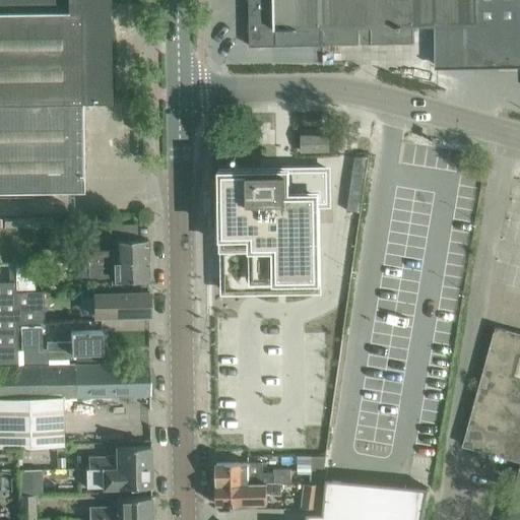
[(0,0),(0,103),(68,103),(67,0),(0,0)]
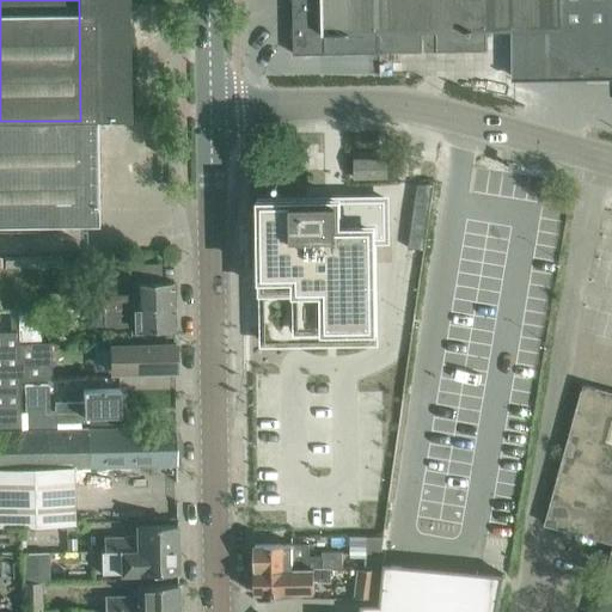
[(79,0),(80,121),(96,120),(130,120),(128,0),(79,0)]
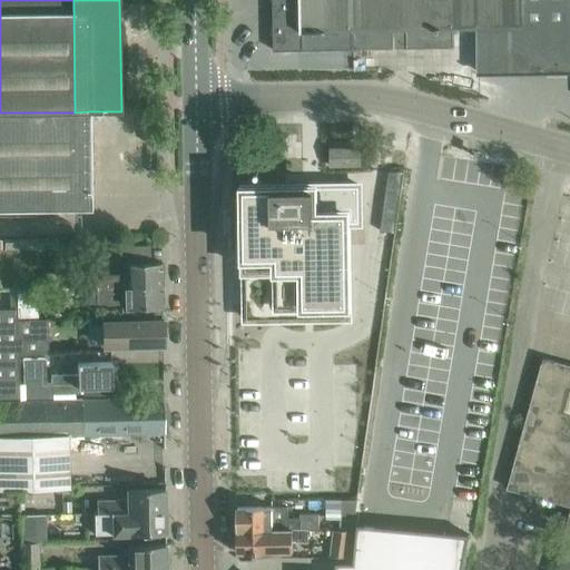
[(272,0),(273,50),(394,49),(394,45),(406,45),(406,49),(454,48),(454,28),(479,28),(520,28),(519,0),(272,0)]
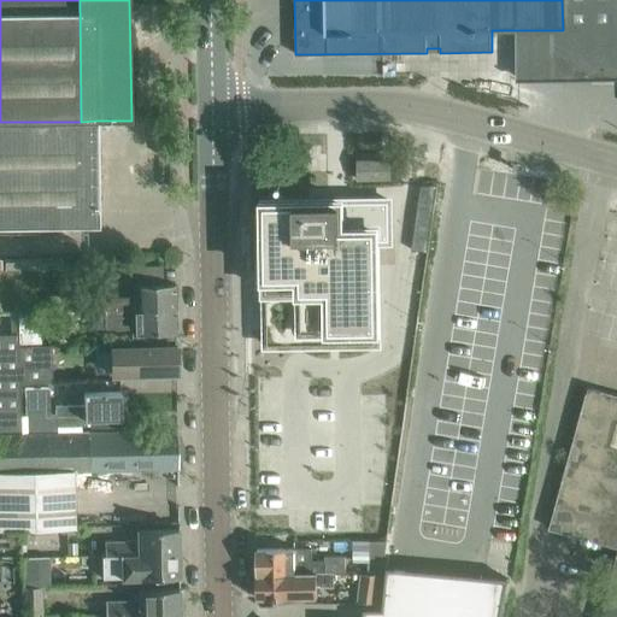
[(616,0),(562,0),(563,30),(518,30),(518,78),(616,76),(616,0)]
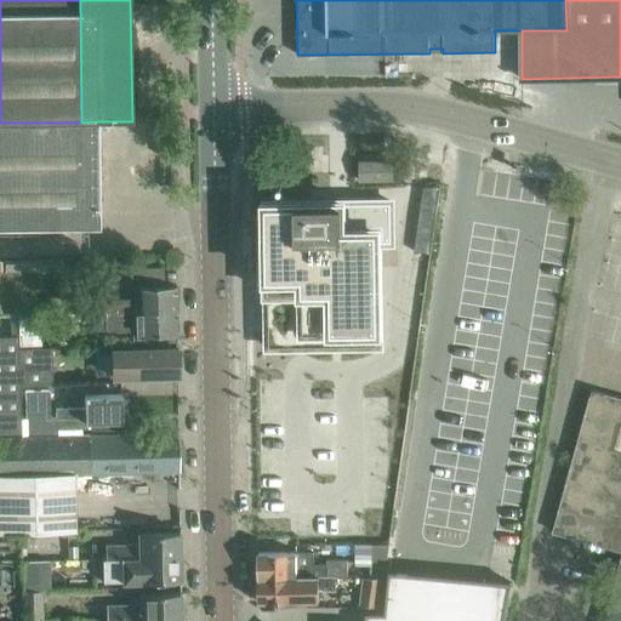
[(97,121),(81,123),(0,123),(0,228),(98,227),(97,121)]
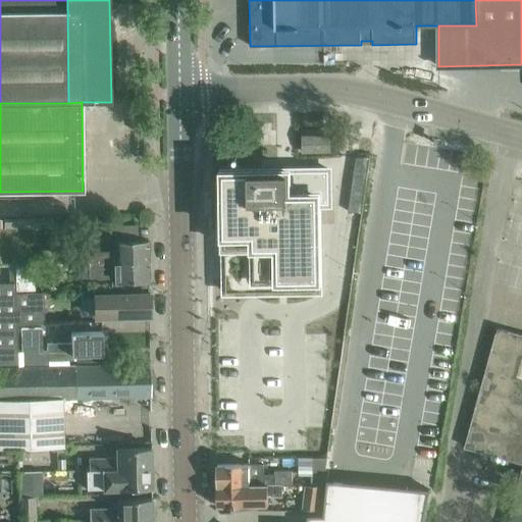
[(284,131),(270,131),(271,146),(284,146),(284,131)]
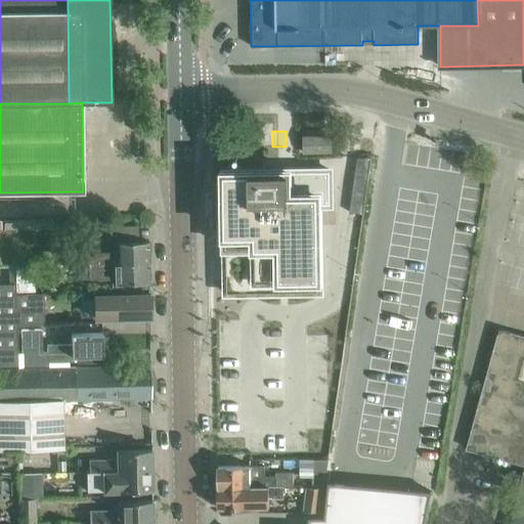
[(304,136),(304,153),(331,151),(331,136),(304,136)]
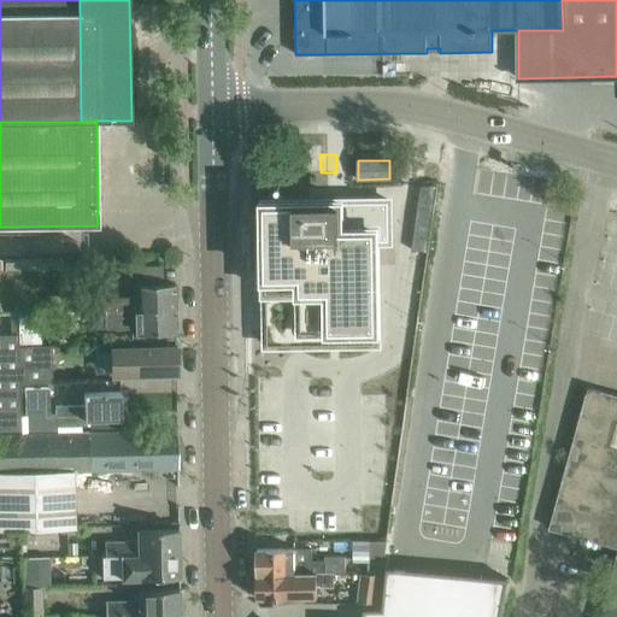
[(421,186),(411,251),(423,252),(427,253),(436,186),(422,186),(421,186)]
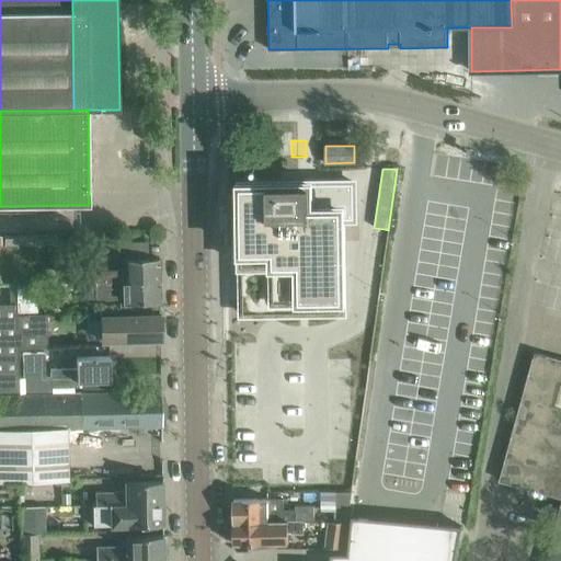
[(282,183),(240,184),(241,239),(241,251),(242,301),(261,300),(261,313),(270,313),(300,313),(308,313),(343,312),(342,242),(342,219),(354,219),(354,182),(333,183),(282,183)]
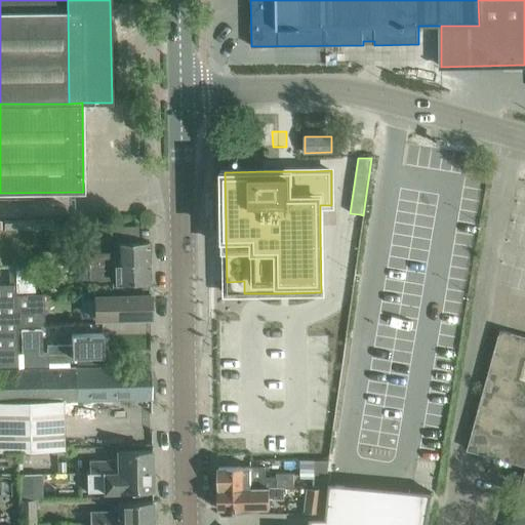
[(88,264),(149,263),(149,242),(114,242),(114,252),(80,253),(80,264),(88,264)]
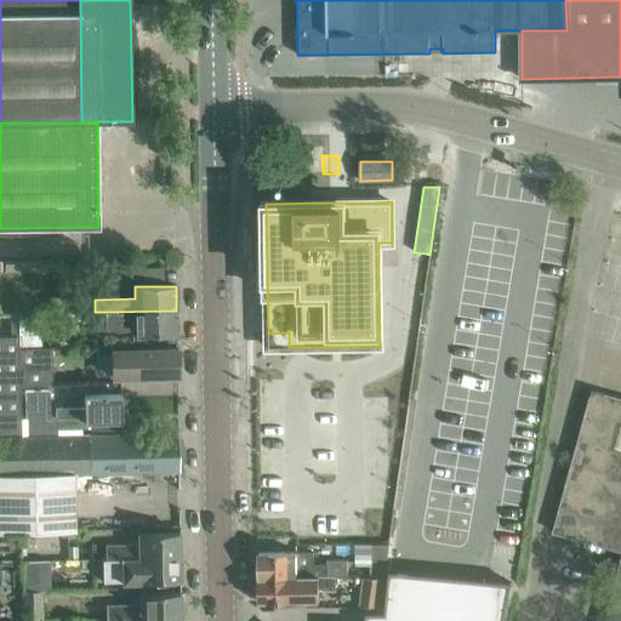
[(176,311),(104,312),(106,331),(117,330),(117,336),(177,335),(176,311)]
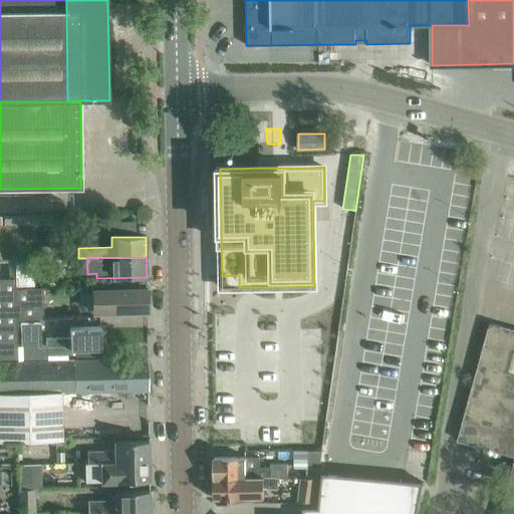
[(14,278),(0,278),(0,358),(16,358),(15,317),(42,317),(42,288),(14,289),(14,278)]
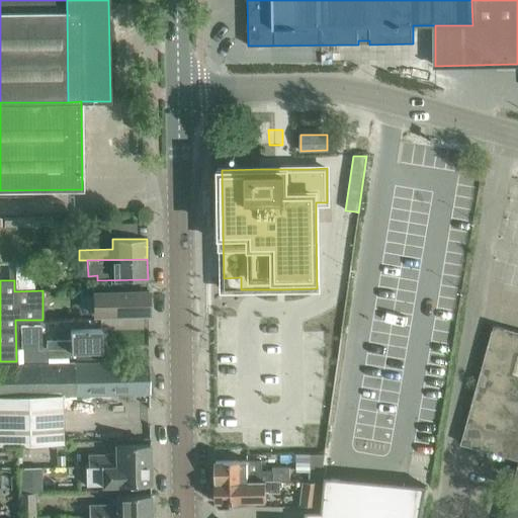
[(149,314),(148,290),(93,291),(94,315),(149,314)]
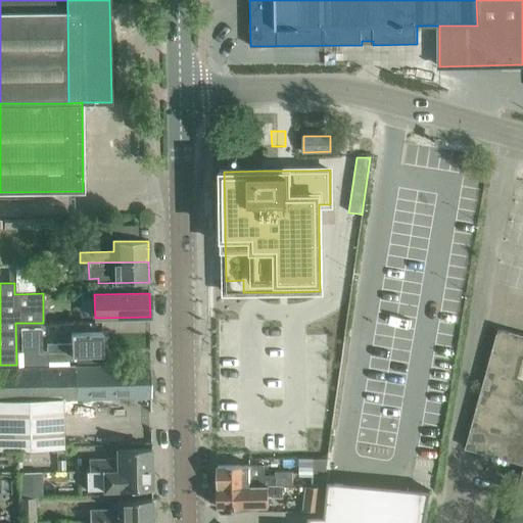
[(41,351),(40,328),(20,329),(21,363),(73,361),(73,355),(102,354),(102,332),(70,333),(72,343),(46,343),(47,350),(41,351)]
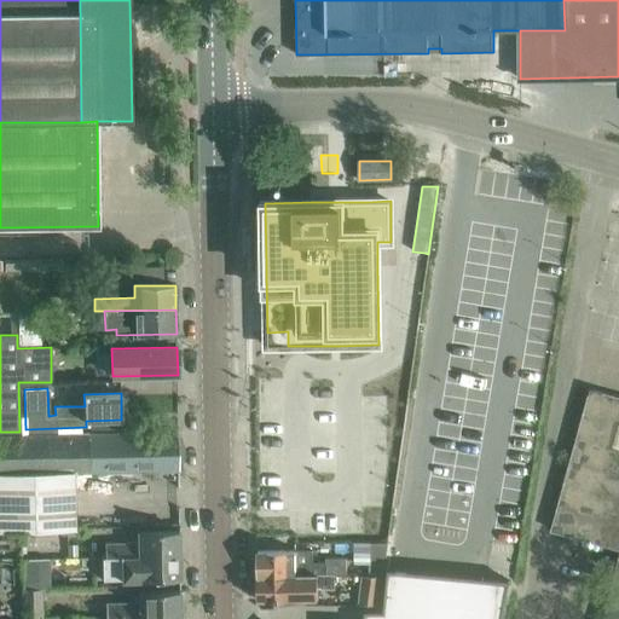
[(618,549),(618,397),(590,389),(551,531),(618,549)]
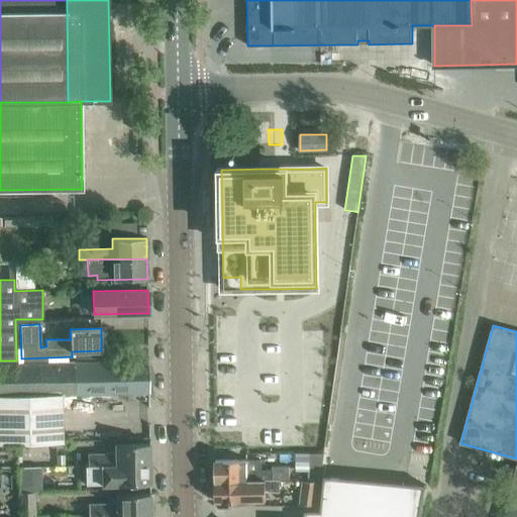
[(148,393),(148,359),(0,363),(0,443),(42,442),(41,395),(148,393)]
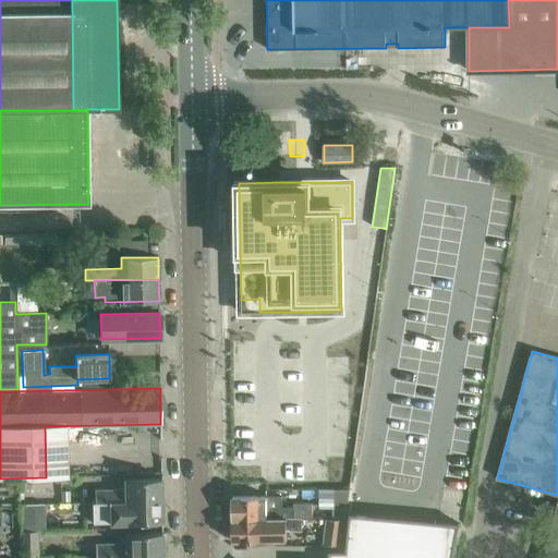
[(95,484),(32,485),(33,502),(45,502),(92,501),(161,500),(161,478),(124,478),(124,488),(95,488),(95,484)]
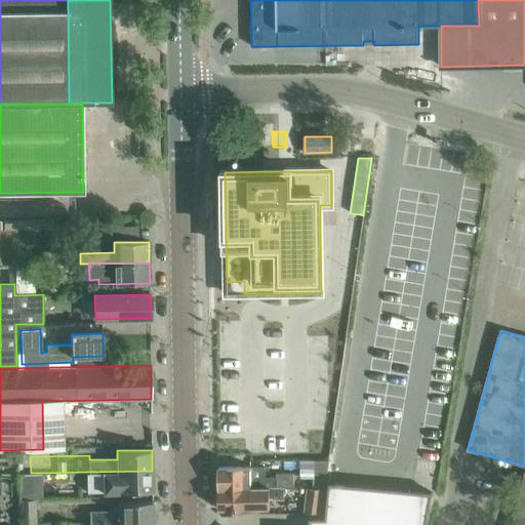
[(313,461),(313,487),(325,487),(329,460),(313,461)]
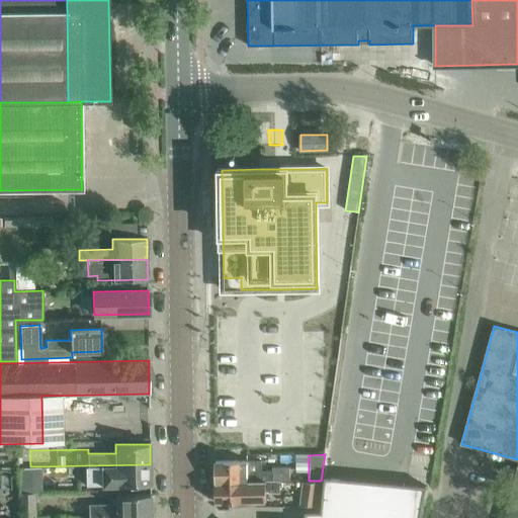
[(216,482),(272,482),(279,482),(289,482),(288,467),(272,467),(272,471),(247,471),(247,461),(216,461),(216,482)]
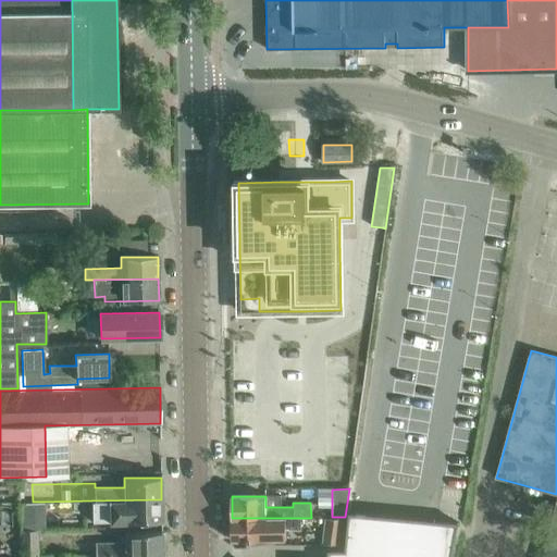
[(162,521),(161,499),(91,500),(93,522),(162,521)]
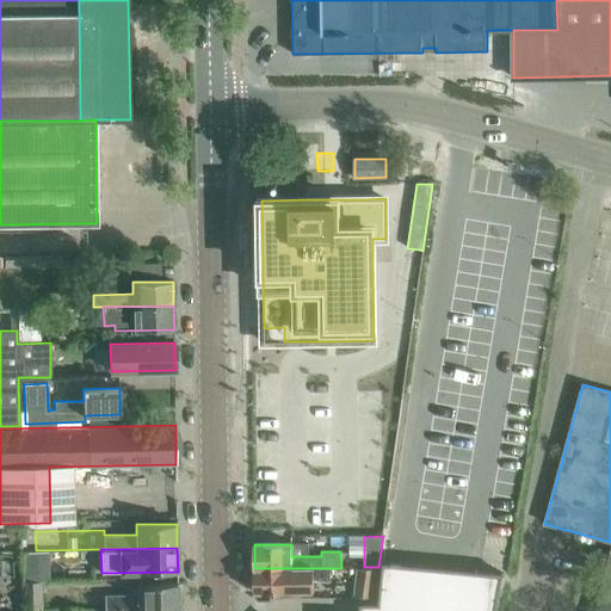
[(22,550),(23,580),(50,581),(49,550),(36,550),(22,550)]
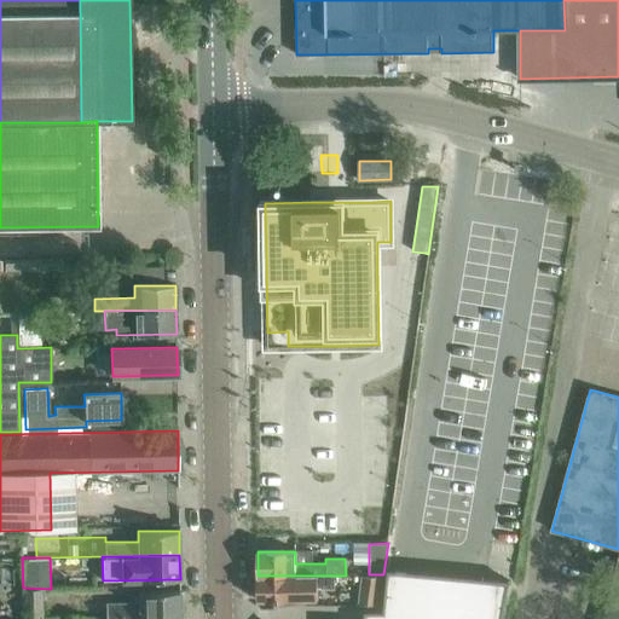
[(618,618),(618,557),(602,618),(618,618)]
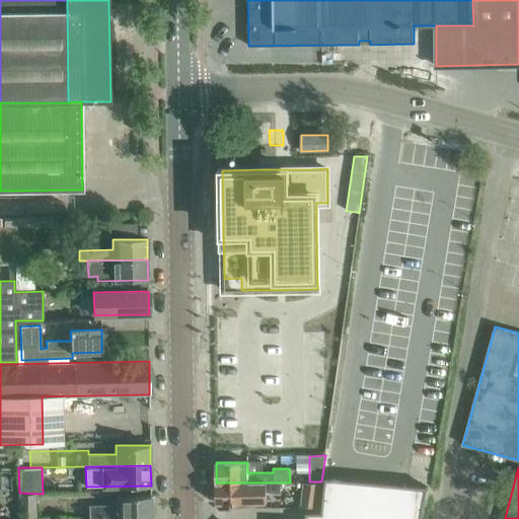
[(273,483),(216,483),(216,503),(266,503),(266,492),(280,492),(280,483),(273,483)]
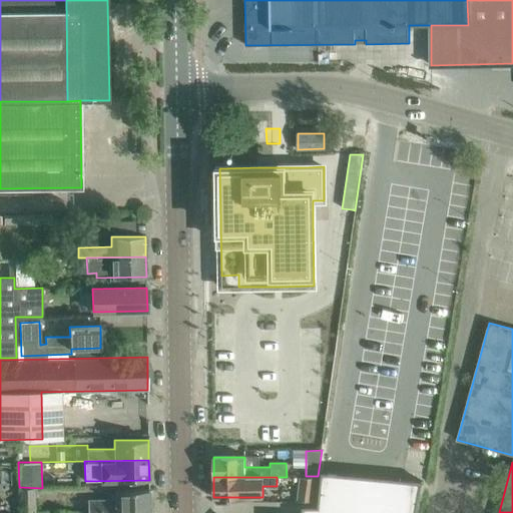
[(416,512),(422,483),(423,482),(403,480),(401,480),(395,512),(318,508),(303,507),(303,509),(302,512),(416,512)]
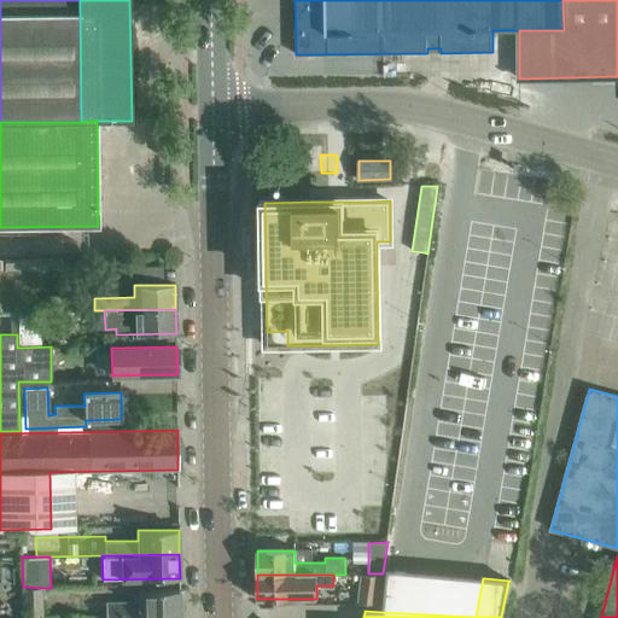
[(180,613),(180,589),(156,590),(139,590),(139,601),(106,602),(106,616),(180,613)]
